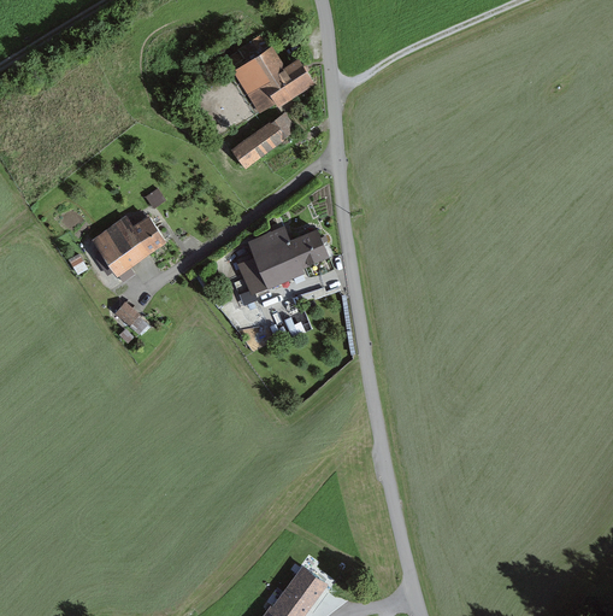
[(313,84),(296,59),(284,69),(270,48),(245,65),(259,86),(246,95),(258,113),(271,104),(276,110),(313,84)]
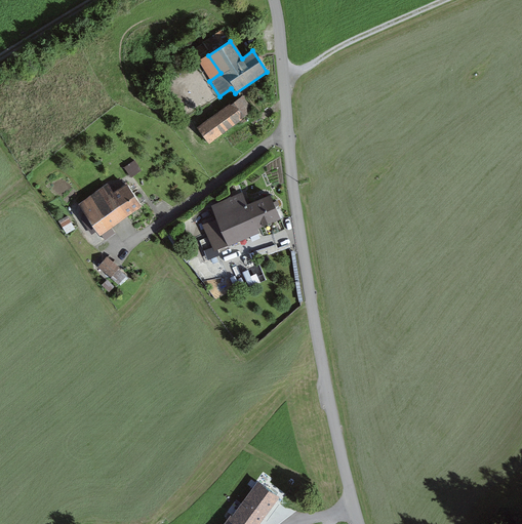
[(252,112),(242,96),(197,127),(208,143),(252,112)]
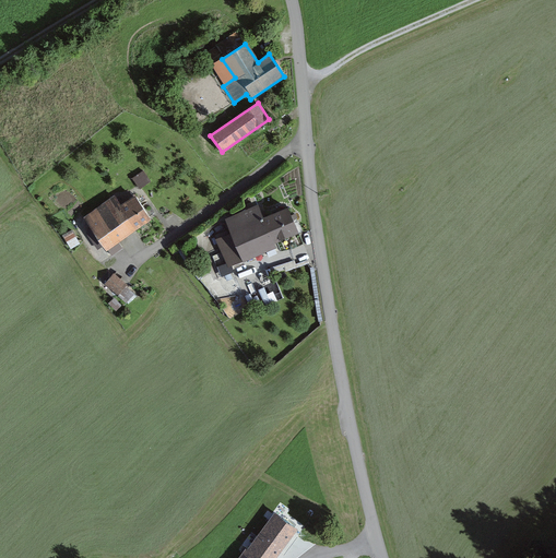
[(143,169),(131,175),(135,186),(149,181),(143,169)]
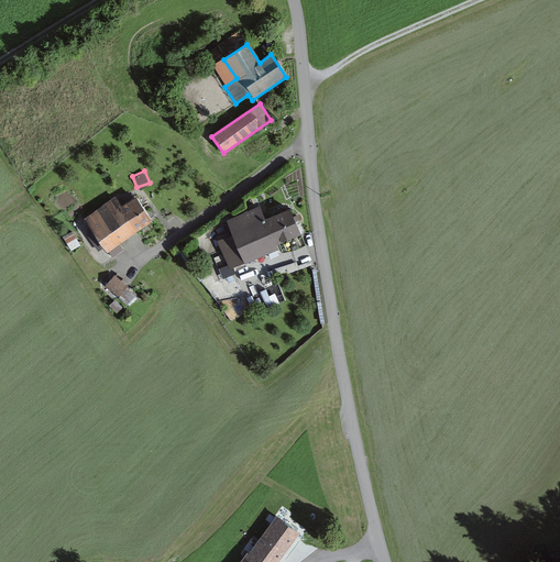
[(81,219),(105,252),(152,220),(135,197),(121,207),(114,197),(81,219)]
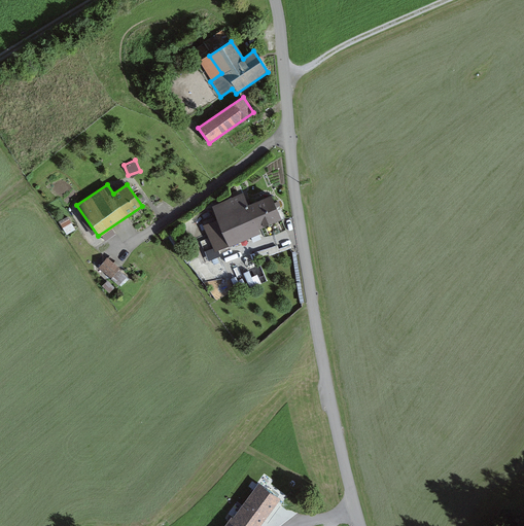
[(204,224),(213,250),(257,233),(255,226),(279,217),(271,196),(246,205),(242,194),(211,205),(217,219),(204,224)]
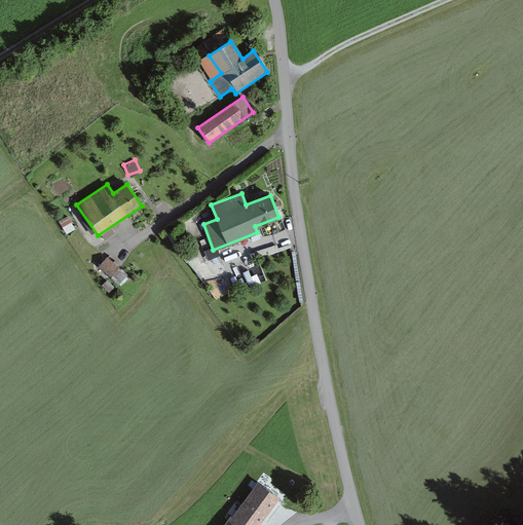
[(97,263),(118,284),(126,275),(105,255),(97,263)]
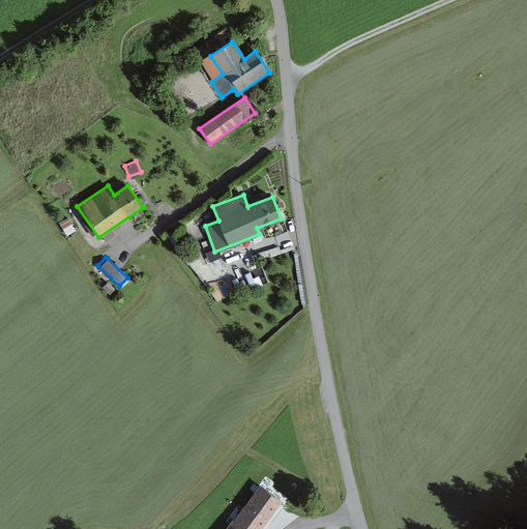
[(254,268),(243,272),(251,287),(261,282),(254,268)]
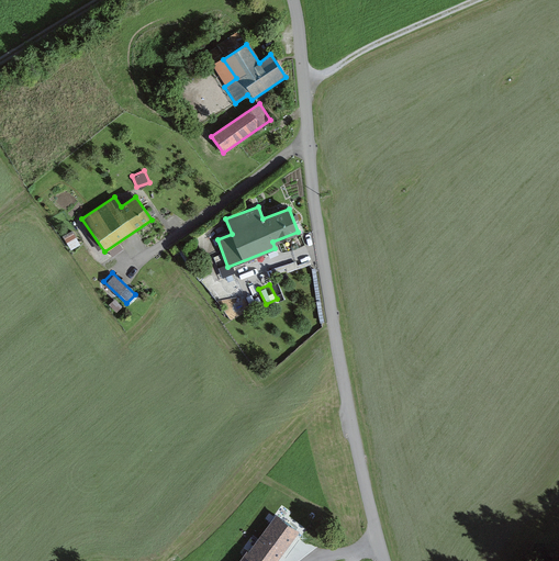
[(108,302),(115,311),(121,304),(113,296),(108,302)]
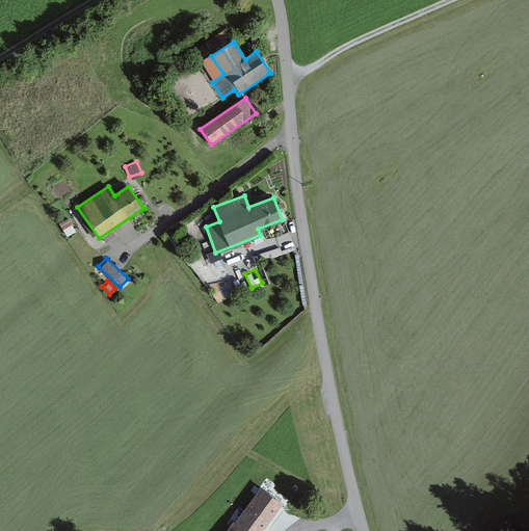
[(215,530),(265,530),(282,507),(259,493),(244,514),(232,506),(215,530)]
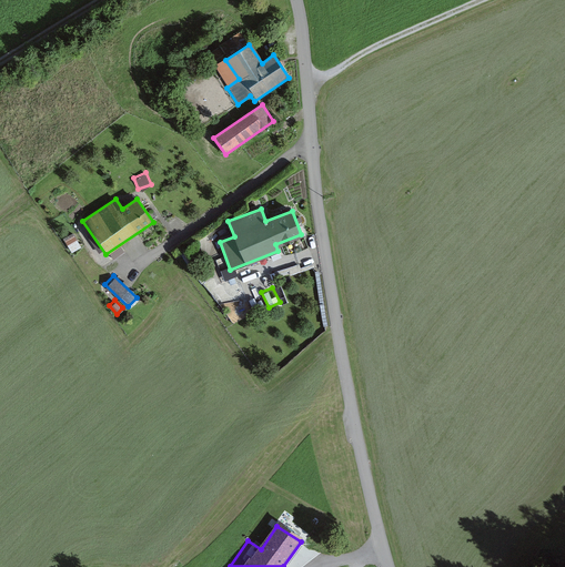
All buildings are outlined.
